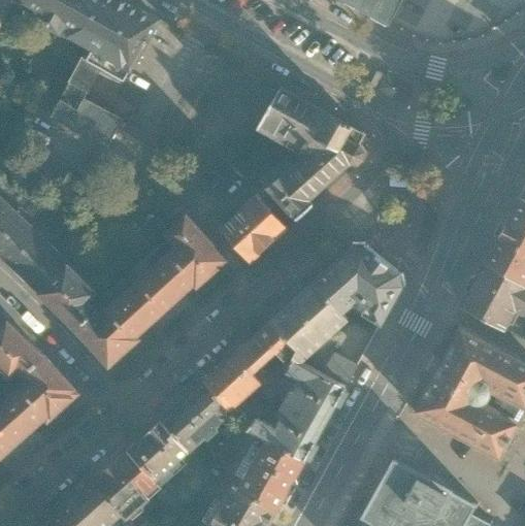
[(83,0),(0,0),(0,23),(12,0),(26,0),(55,15),(42,38),(60,47),(83,0)]
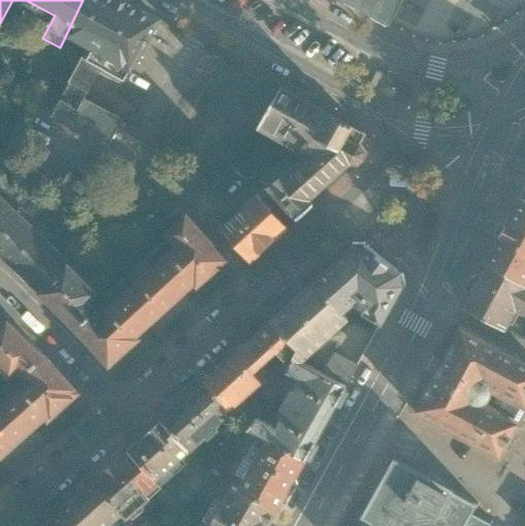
[(159,22),(120,0),(83,0),(60,47),(83,59),(48,122),(103,153),(120,122),(84,102),(102,68),(128,81),(159,22)]
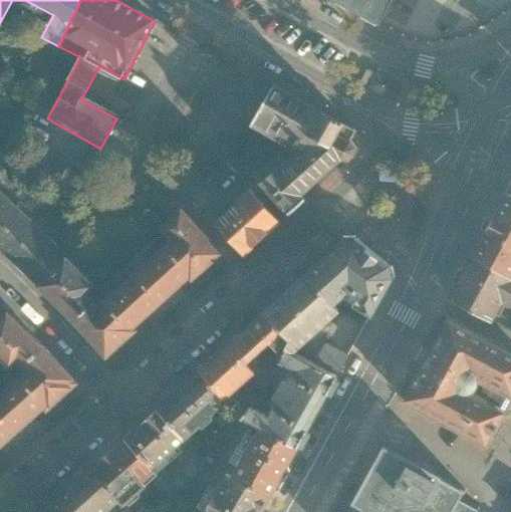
[(329,0),(376,24),(389,0),(329,0)]
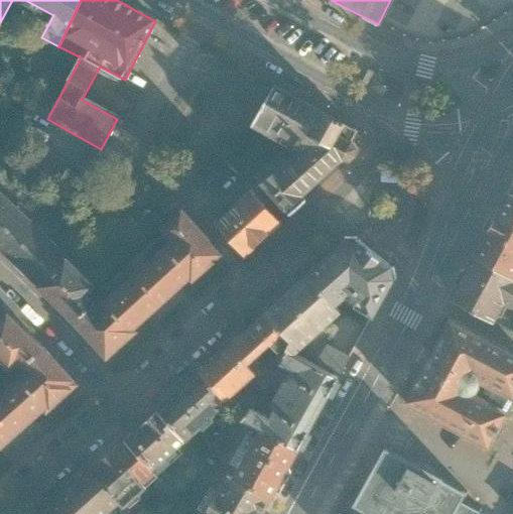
[(398,87),(376,75),(367,91),(389,104),(391,104),(393,104),(396,103),(398,102),(400,101),(401,99),(401,97),(401,94),(401,92),(401,90),(399,88),(398,87)]
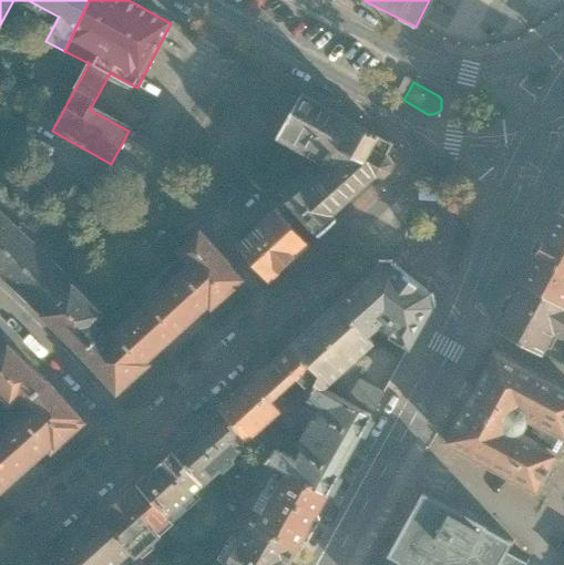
[(316,239),(390,172),(383,164),(390,149),(297,96),(276,137),(318,161),(279,198),(316,239)]
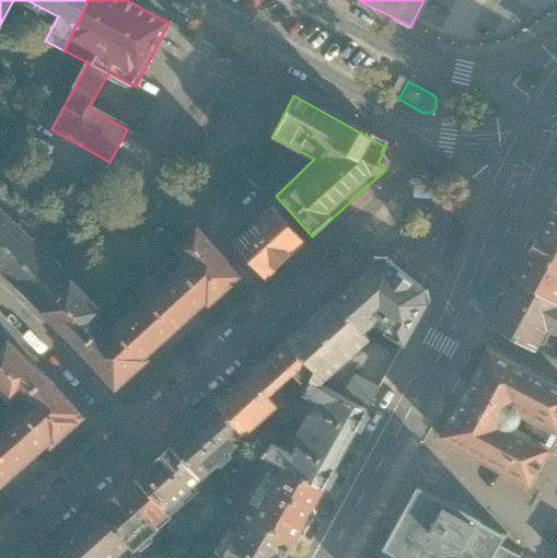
[(246,179),(202,155),(188,183),(222,201),(246,179)]
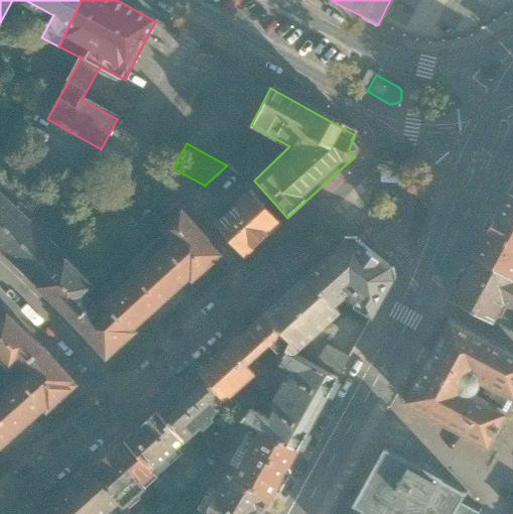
[(248,194),(215,225),(244,257),(278,227),(248,194)]
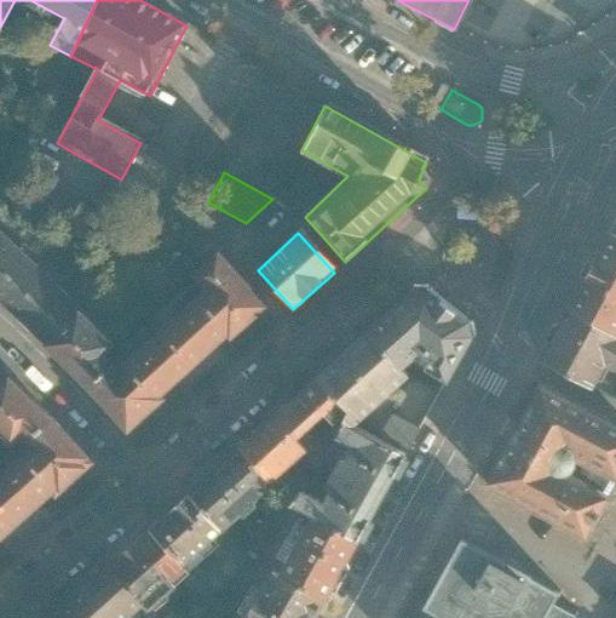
[(615,238),(606,234),(573,297),(615,318),(615,238)]
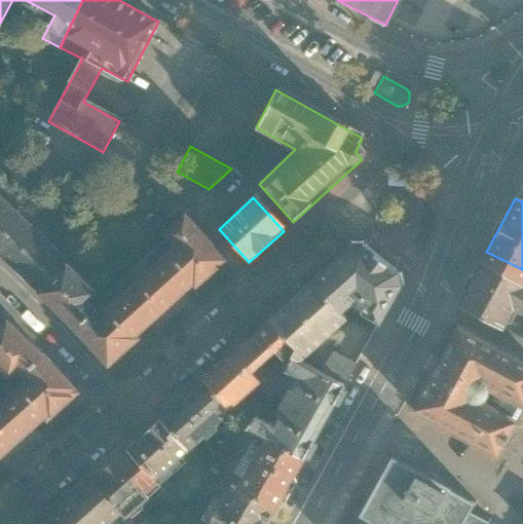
[(0,260),(29,230),(0,202),(0,260)]
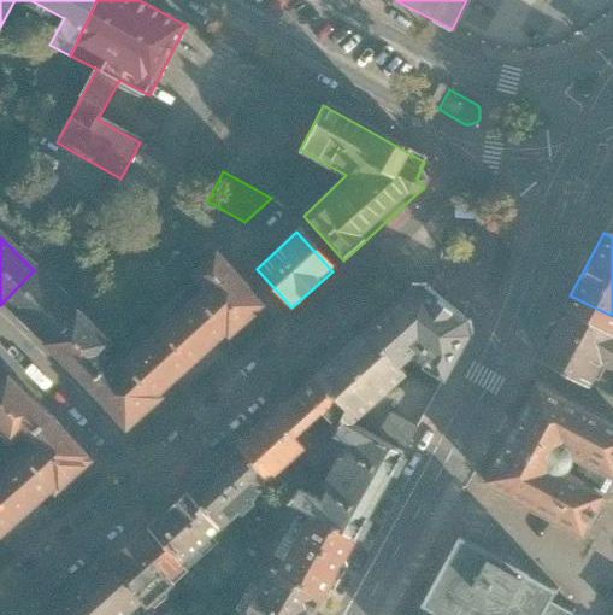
[(178,285),(192,298),(231,340),(265,310),(213,253),(178,285)]
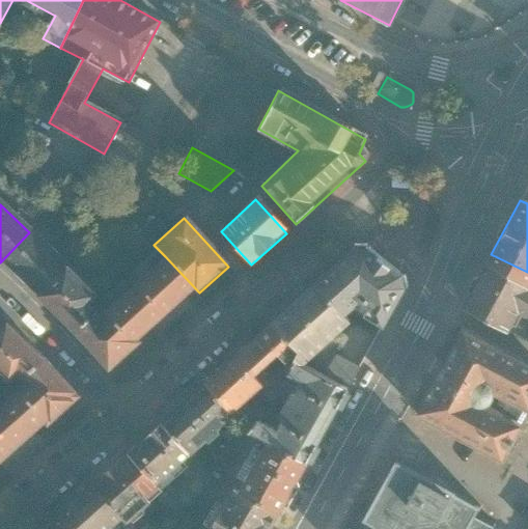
[(36,299),(66,269),(29,232),(0,262),(36,299)]
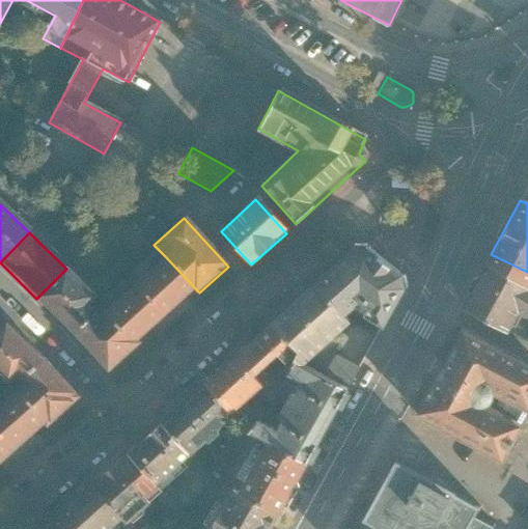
[(353,248),(318,281),(345,309),(358,299),(366,305),(361,313),(380,323),(403,284),(400,268),(370,248),(353,248)]
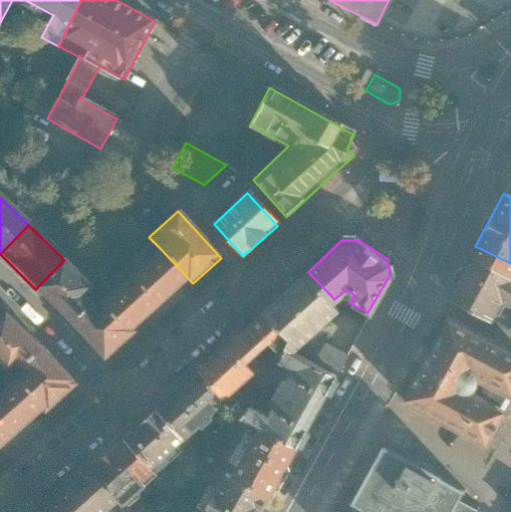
[(510,263),(475,246),(449,295),(490,316),(503,292),(510,295),(510,263)]
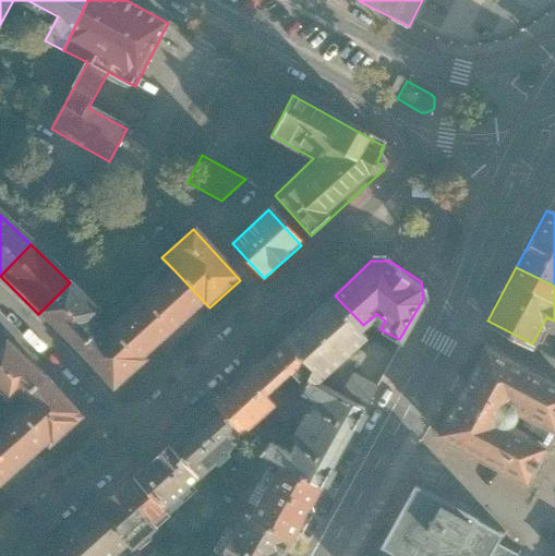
[(173,269),(143,298),(179,337),(209,307),(173,269)]
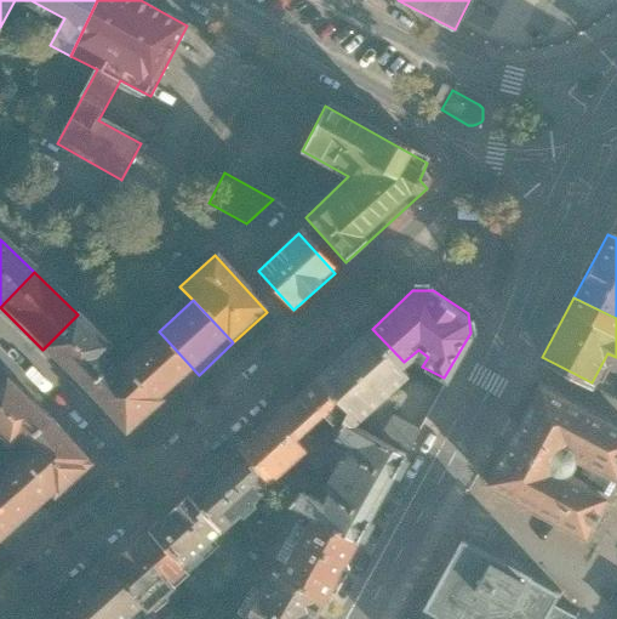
[(110,347),(78,314),(43,350),(75,380),(101,357),(110,347)]
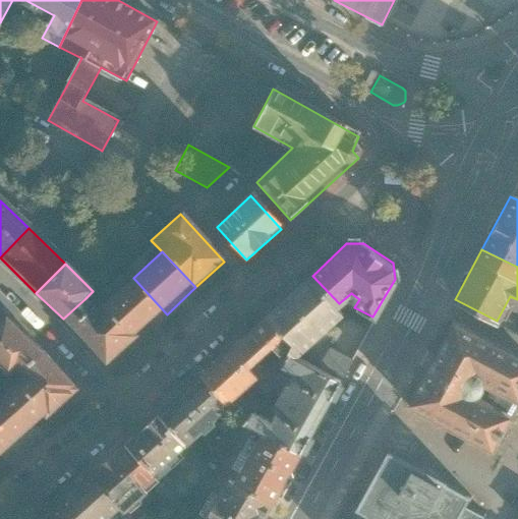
[(312,276),(270,312),(296,342),(301,347),(344,309),(339,303),(312,276)]
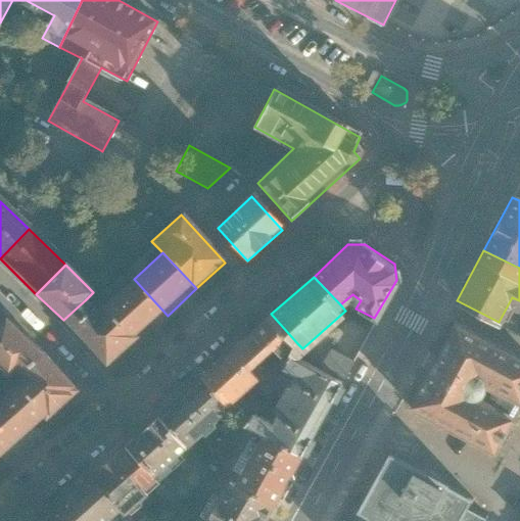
[(134,279),(103,308),(138,343),(168,316),(134,279)]
